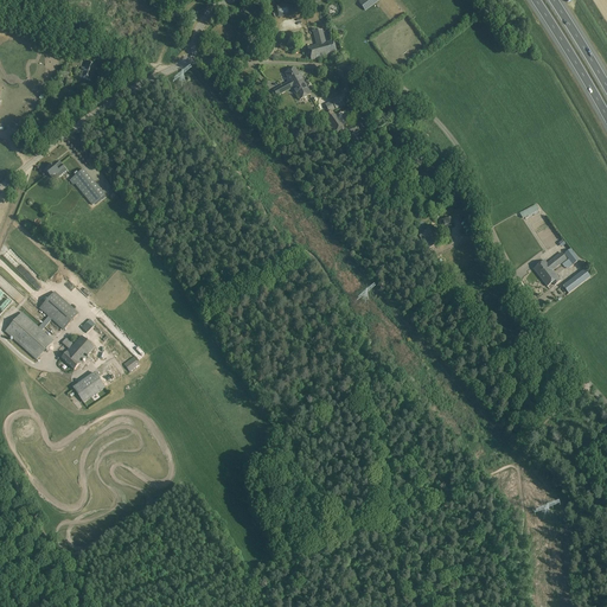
[(365,11),(378,2),(377,0),(363,0),(359,2),(365,11)]
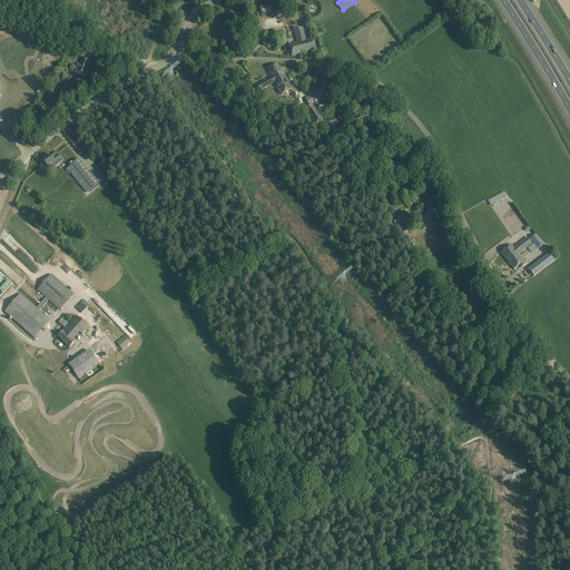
[(276,13),(274,1),(259,3),(263,16),(276,13)]
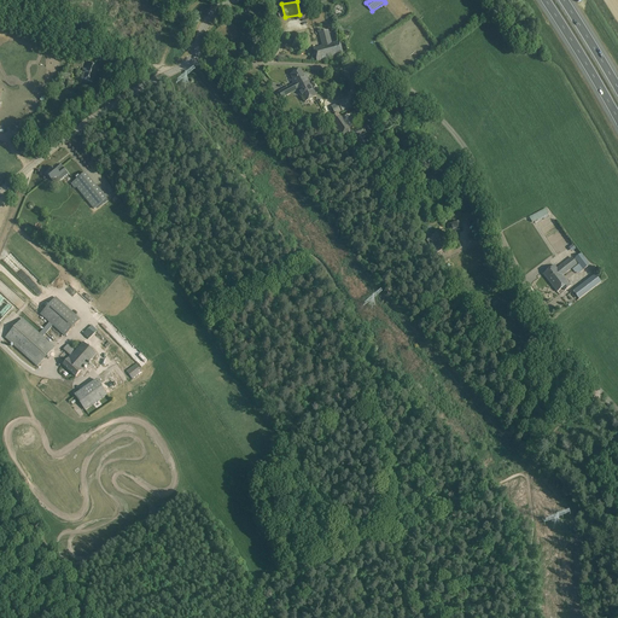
[(326,31),(319,33),(322,46),(314,48),(318,63),(343,56),(339,42),(330,45),(326,31)]
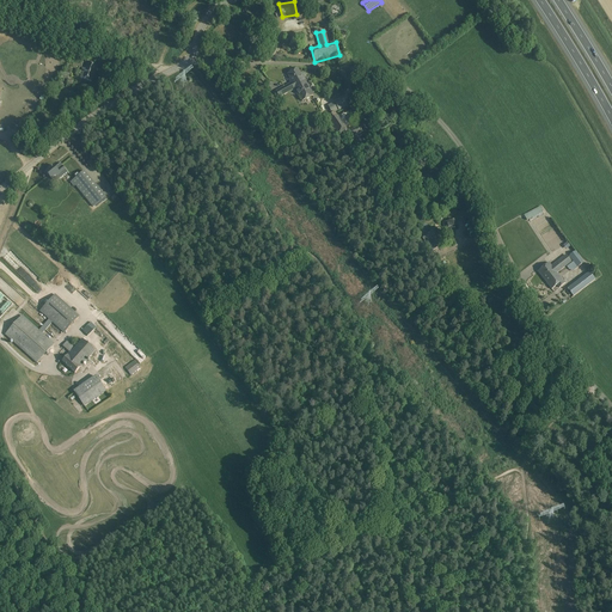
[(301,51),(298,37),(289,38),(294,53),(301,51)]
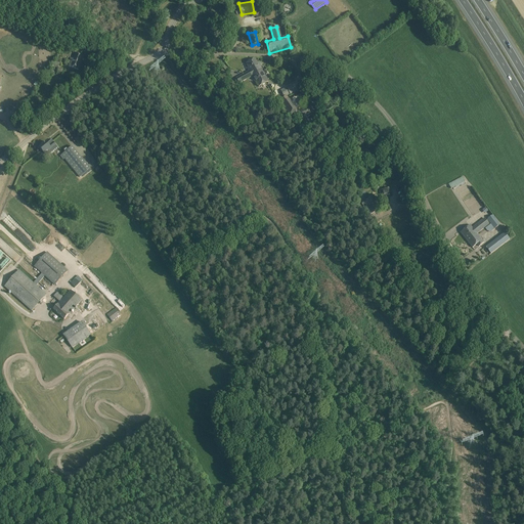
[(70,61),(71,62),(69,67),(79,71),(83,59),(81,58),(83,55),(75,52),(73,58),(71,58),(70,61)]
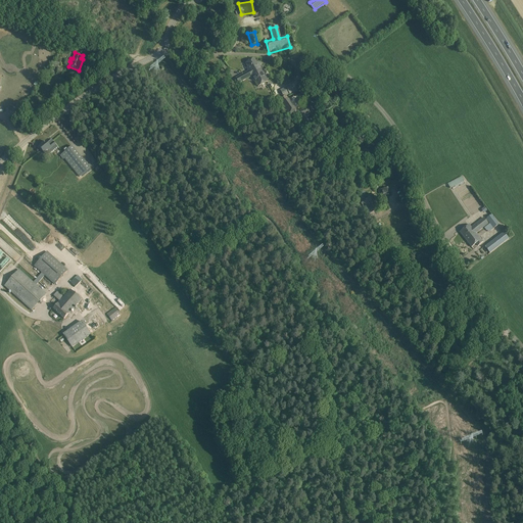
[(258,66),(254,59),(245,63),(249,70),(235,78),(238,84),(252,76),(263,70),(259,65),(258,66)]
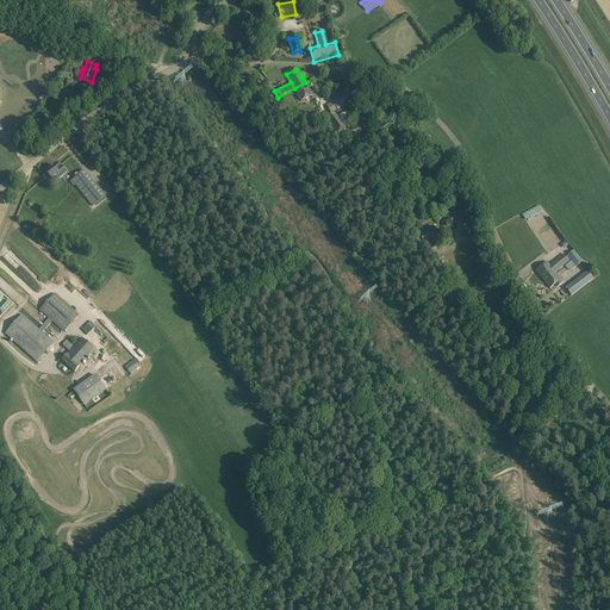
[(63,72),(57,82),(66,86),(66,85),(69,87),(70,86),(70,85),(72,81),(68,79),(69,74),(63,72)]
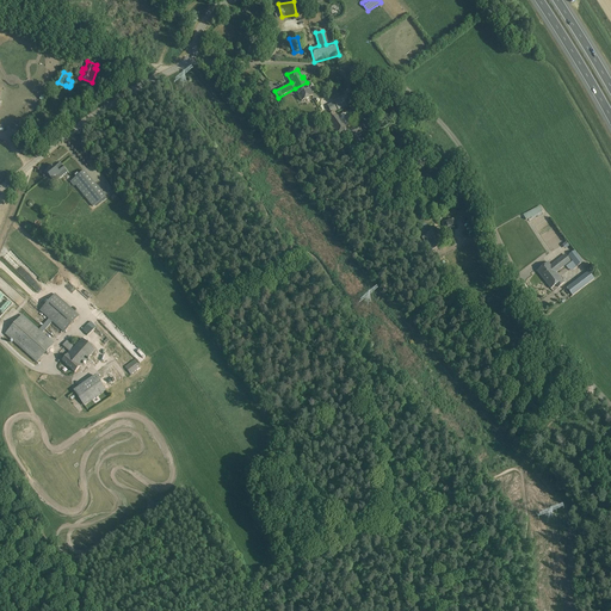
[(302,102),(314,96),(307,82),(295,88),(302,102)]
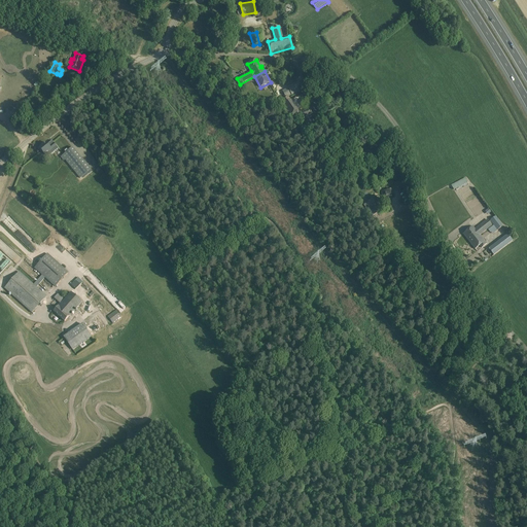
[(303,90),(299,82),(293,84),(297,93),(303,90)]
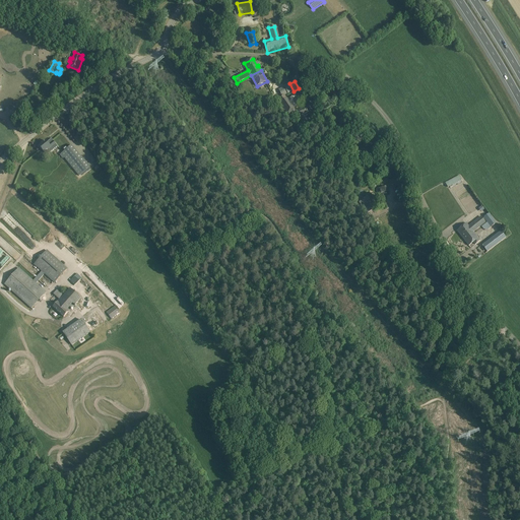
[(288,94),(294,91),(289,83),(284,86),(284,87),(279,89),(281,95),(277,99),(279,103),(287,115),(290,113),(293,116),(300,115),(301,116),(309,112),(306,107),(298,110),(298,111),(295,111),(295,110),(287,99),(286,99),(284,95),(287,93),(288,94)]
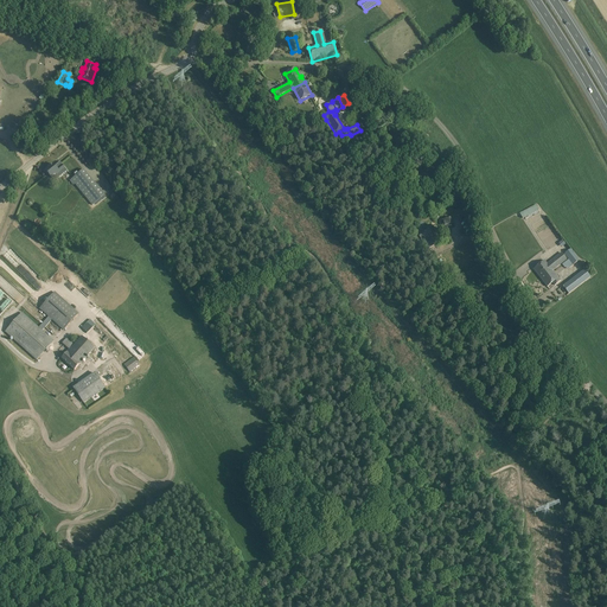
[(58,172),(52,165),(45,171),(51,178),(58,172)]
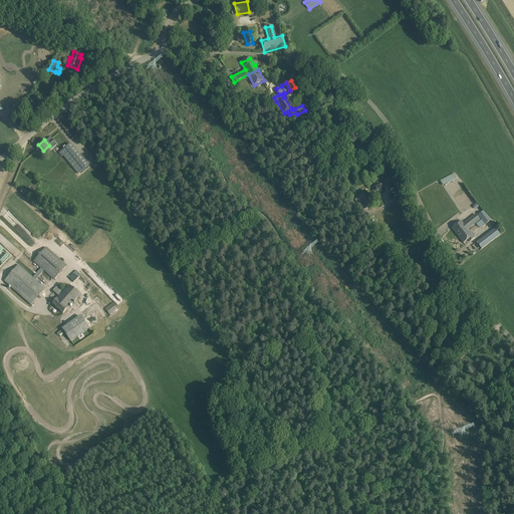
[(86,164),(70,144),(60,153),(71,166),(75,162),(80,169),(86,164)]
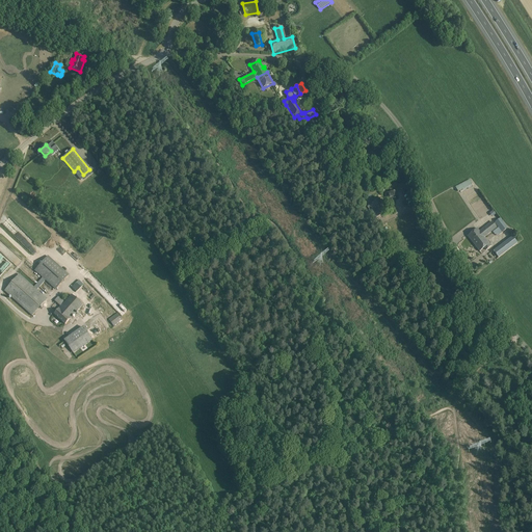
[(472,184),(470,180),(455,187),(455,188),(452,189),(453,192),(457,190),(458,192),(472,184)]
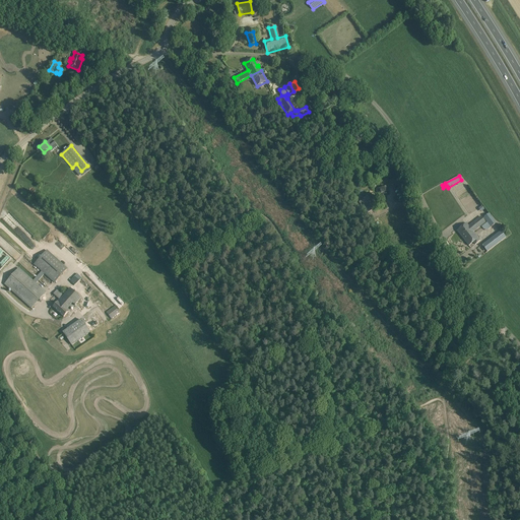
[(381,194),(381,196),(389,194),(388,187),(377,189),(378,195),(381,194)]
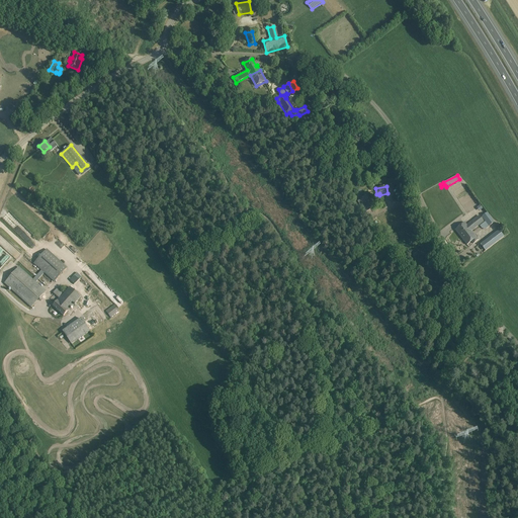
[(373,207),(367,195),(358,199),(365,211),(373,207)]
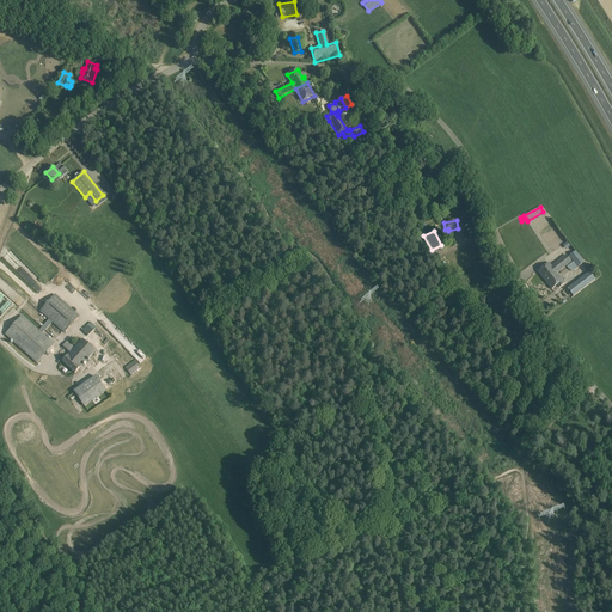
[(577,268),(585,262),(575,251),(569,256),(574,263),(577,268)]
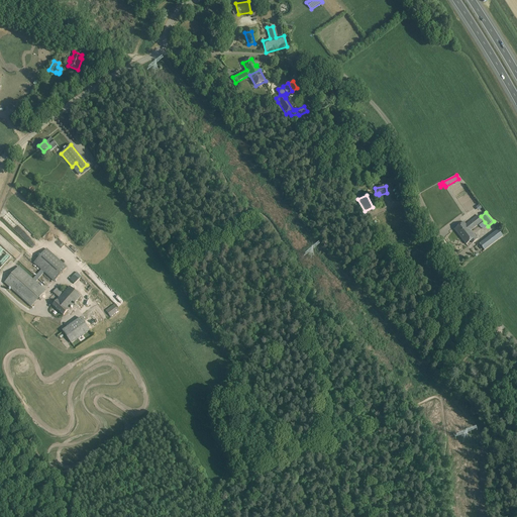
[(4,220),(20,234),(26,227),(11,213),(4,220)]
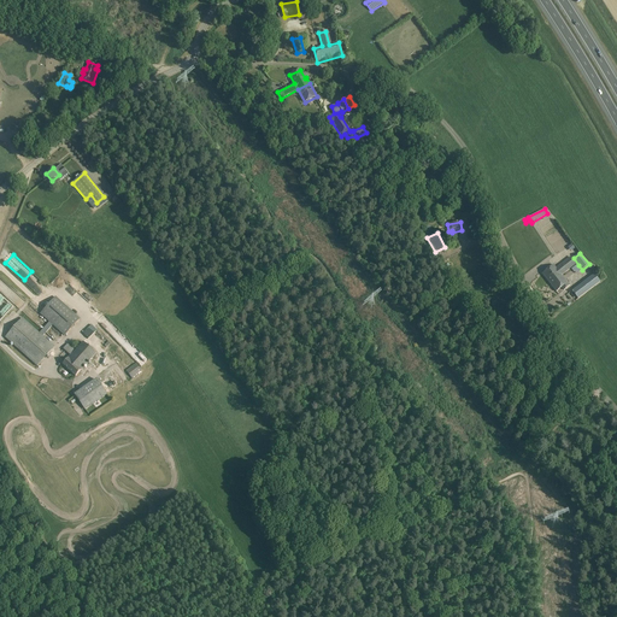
[(556,269),(553,265),(542,275),(550,283),(556,278),(556,276),(558,274),(560,276),(576,264),(570,258),(556,269)]
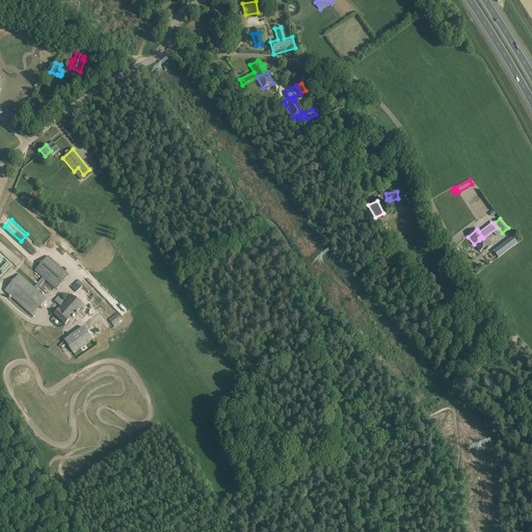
[(479,240),(474,244),(479,251),(484,248),(486,250),(490,247),(483,238),(481,236),(479,238),(479,240)]
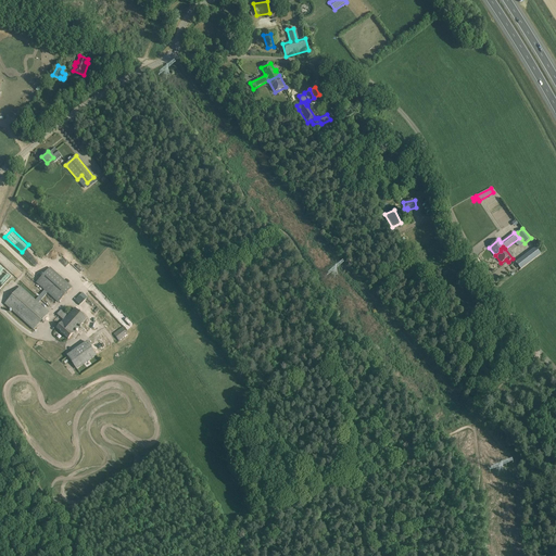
[(521,269),(541,254),(535,247),(515,262),(521,269)]
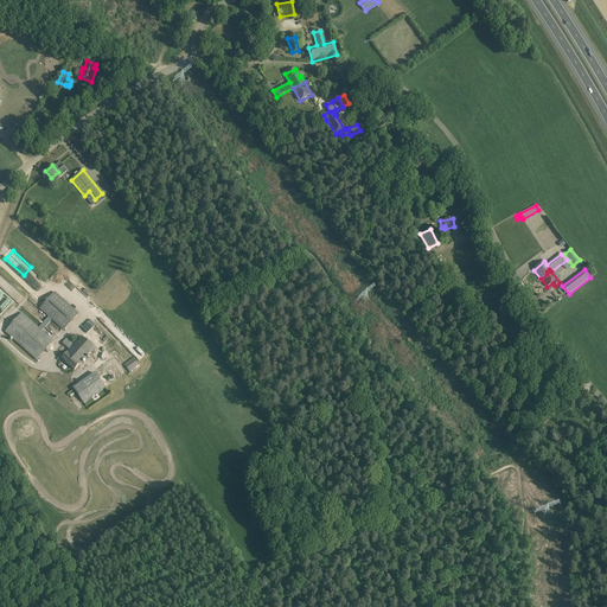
[(65,330),(78,314),(55,293),(42,308),(65,330)]
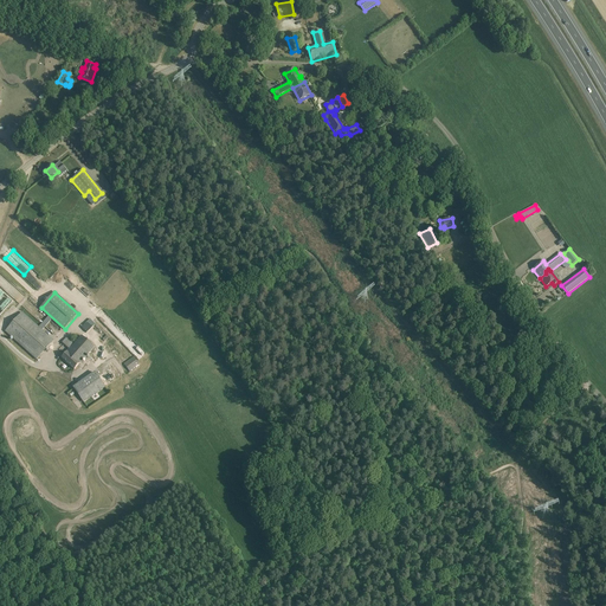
[(55,341),(23,313),(5,331),(37,361),(55,341)]
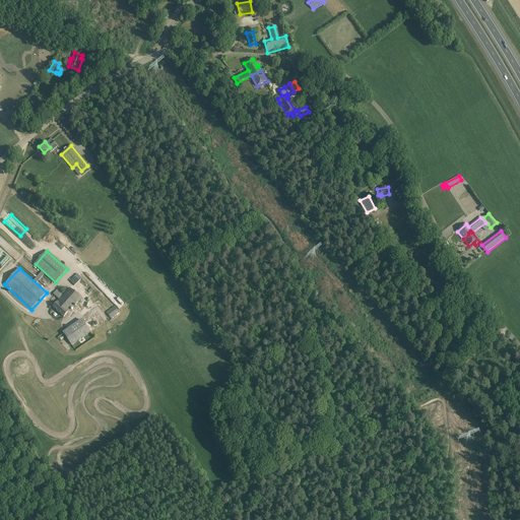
[(82,278),(77,273),(69,280),(74,285),(82,278)]
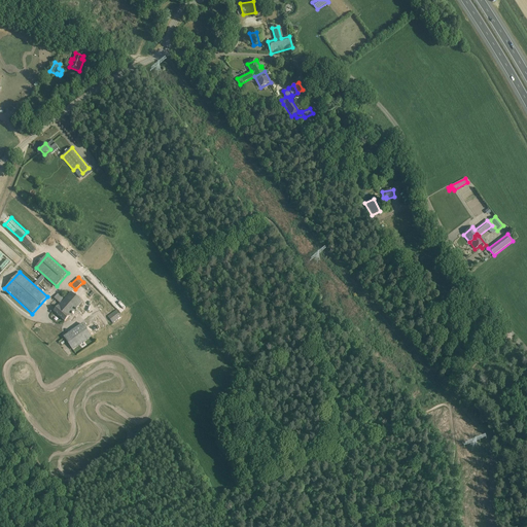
[(65,321),(82,303),(71,292),(65,300),(58,293),(54,299),(61,304),(54,312),(65,321)]
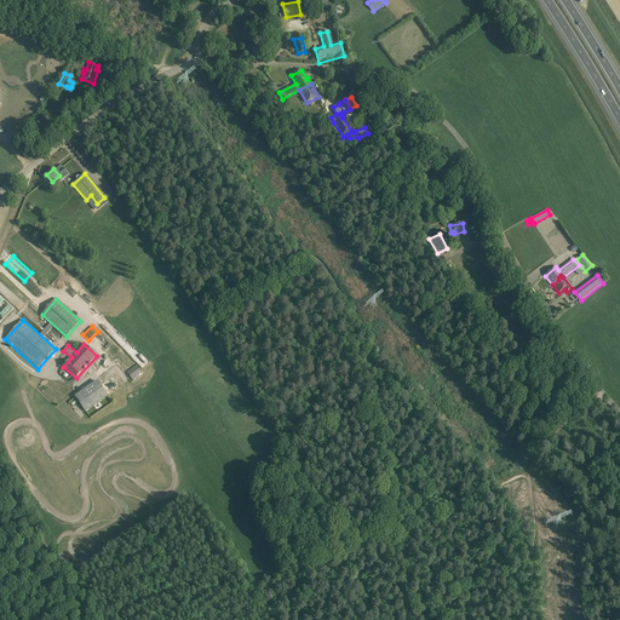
[(143,374),(137,366),(126,373),(133,382),(143,374)]
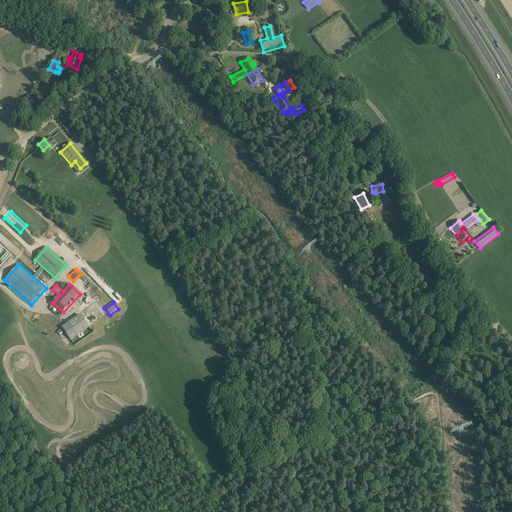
[(80,315),(62,328),(71,340),(102,318),(95,307),(82,317),(80,315)]
